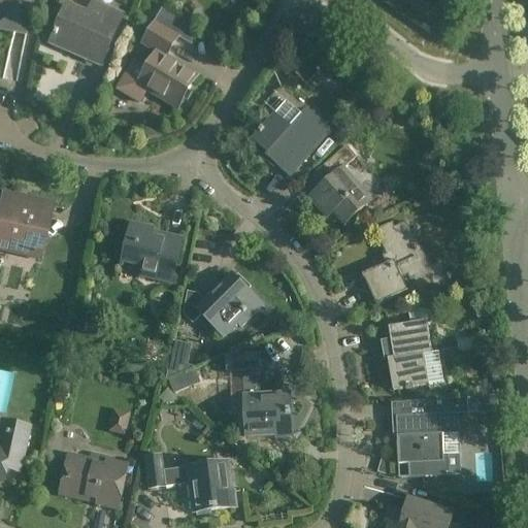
[(32,0),(0,0),(0,30),(26,35),(32,0)]
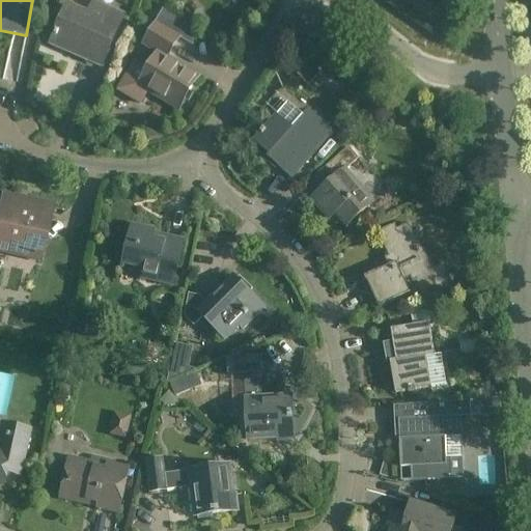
[(122,15),(93,3),(88,16),(66,6),(51,45),(71,53),(73,49),(103,61),(122,15)]
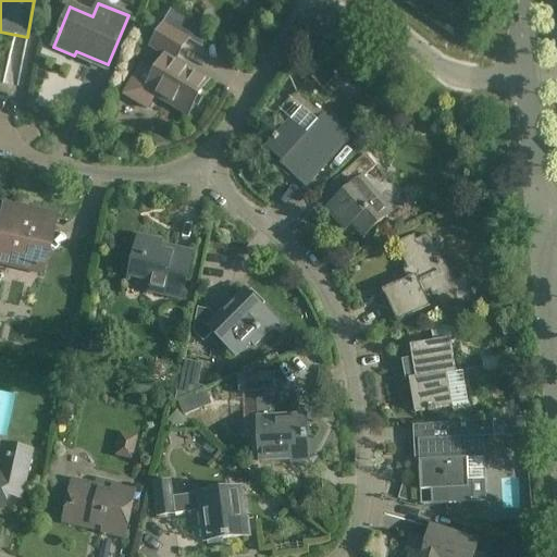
[(187,39),(164,26),(151,48),(165,56),(155,74),(139,64),(121,96),(147,112),(157,97),(186,115),(208,78),(175,59),(187,39)]
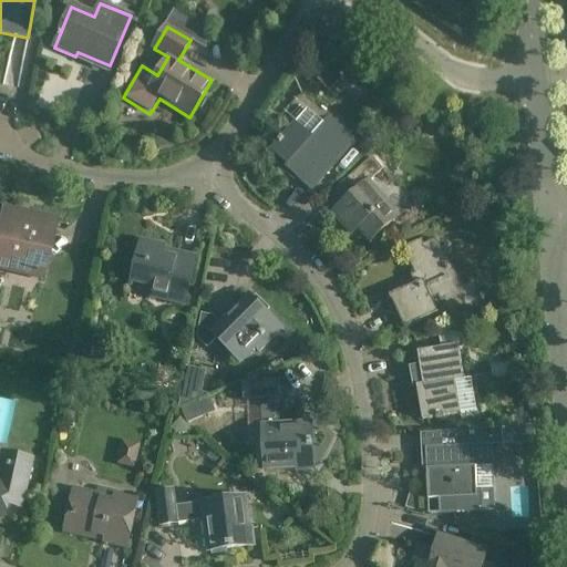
[(295,122),(270,151),(287,165),(285,167),(311,191),(356,142),(330,119),(325,124),(309,110),(297,124),(295,122)]
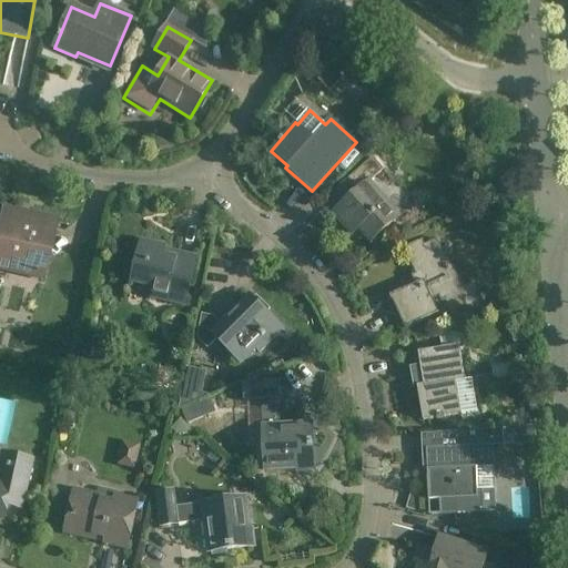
[(389,123),(377,112),(358,134),(371,145),(389,123)]
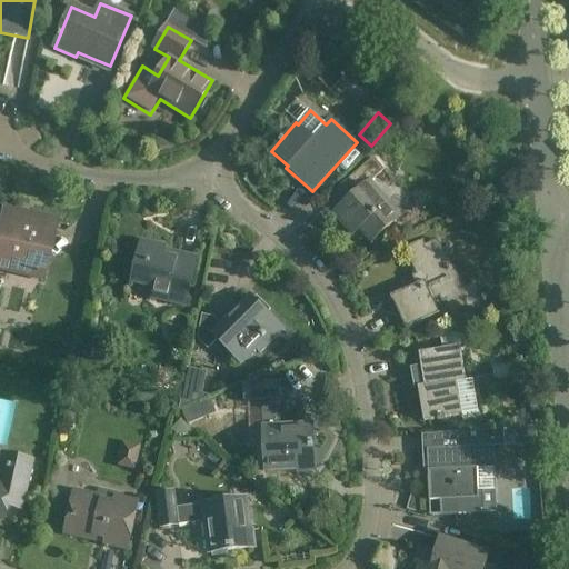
[(383,170),(373,158),(346,181),(356,193),(332,213),(351,236),(359,229),(371,242),(400,218),(370,182),(383,170)]
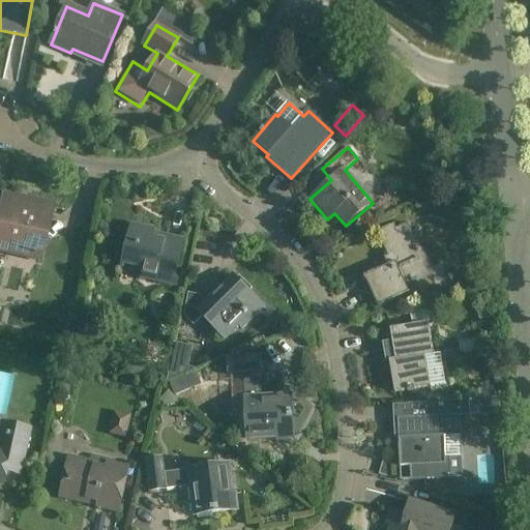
[(48,206),(1,196),(0,201),(0,251),(37,260),(42,239),(39,238),(48,206)]
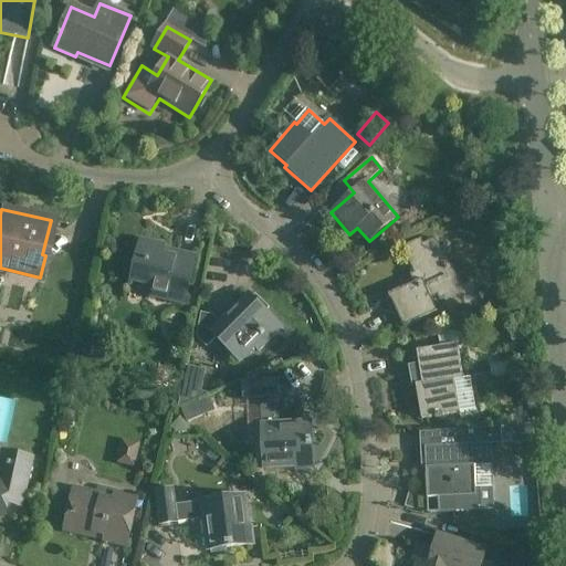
[(423,244),(421,239),(401,248),(417,281),(388,294),(404,327),(438,312),(431,300),(438,296),(440,301),(460,292),(436,239),(423,244)]
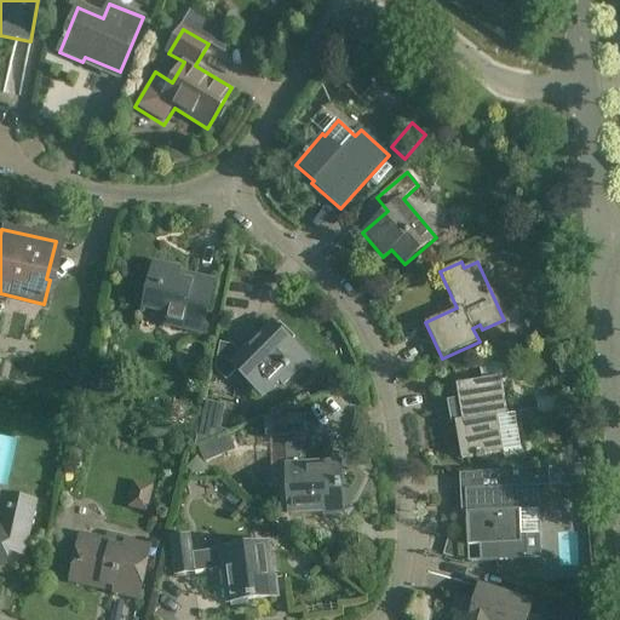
[(179,270),(153,264),(143,305),(168,311),(165,325),(201,333),(213,282),(178,274),(179,270)]
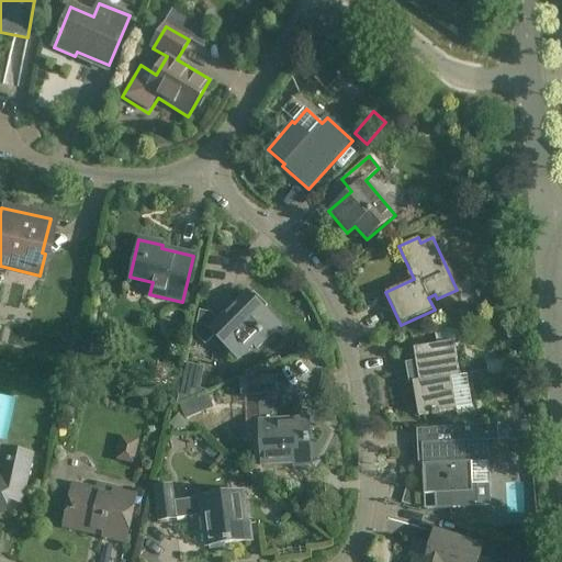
[(200,311),(193,335),(204,346),(215,335),(238,359),(251,346),(256,350),(280,327),(276,322),(247,294),(218,322),(211,314),(200,311)]
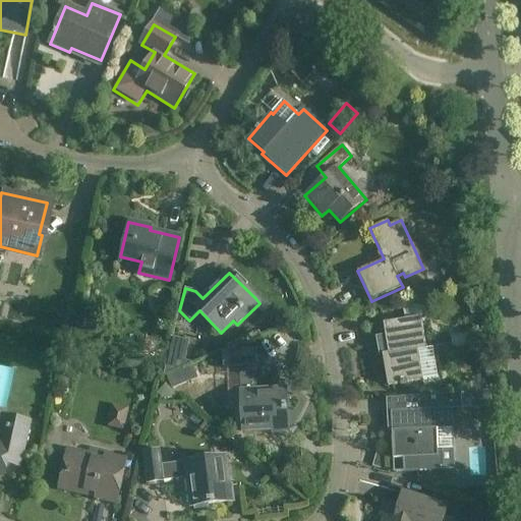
[(426,350),(421,317),(384,324),(387,341),(381,342),(389,387),(424,380),(439,378),(433,349),(426,350)]
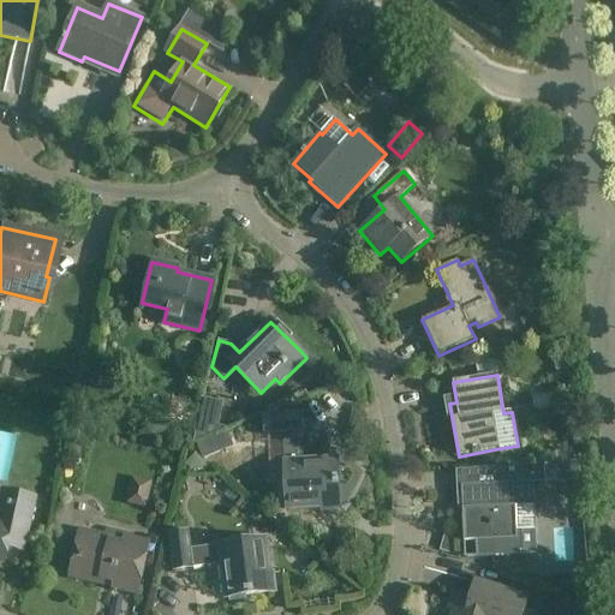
[(195,436),(218,437),(219,400),(196,399),(195,436)]
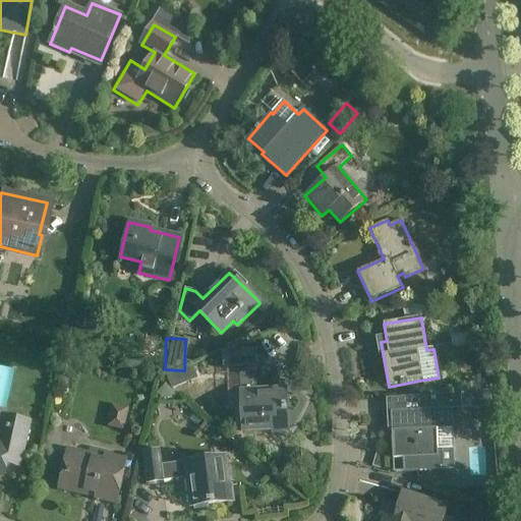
[(256,390),(254,350),(224,352),(225,367),(240,366),(244,431),(274,429),(274,432),(288,431),(286,388),(256,390)]
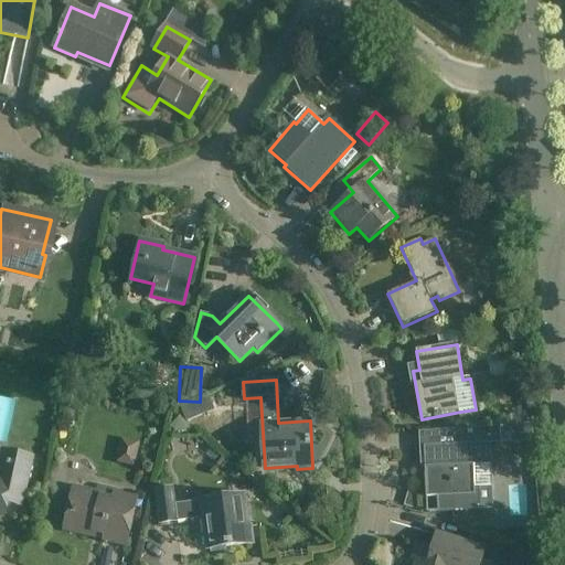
[(428,446),(424,446),(426,498),(438,498),(438,512),(481,510),(480,488),(492,488),(492,466),(491,443),(501,443),(501,426),(464,429),(427,432),(428,446)]
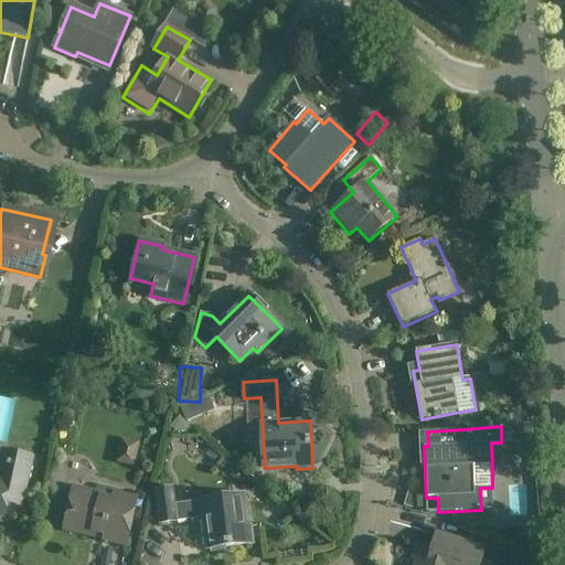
[(30,457),(0,449),(0,518),(1,518),(4,503),(20,507),(30,457)]
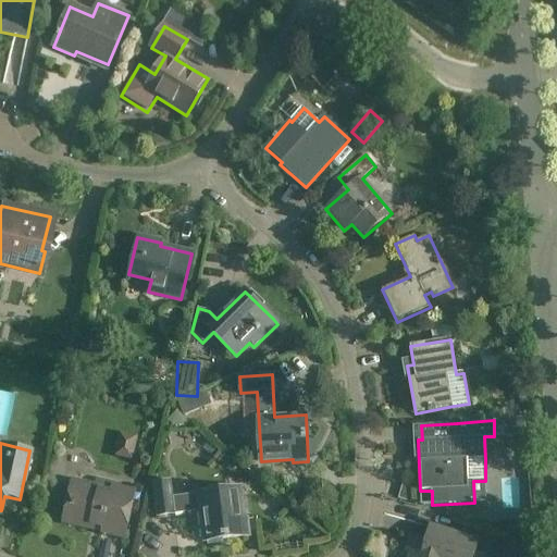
[(112,489),(72,480),(63,522),(101,531),(101,533),(125,539),(136,491),(112,486),(112,489)]
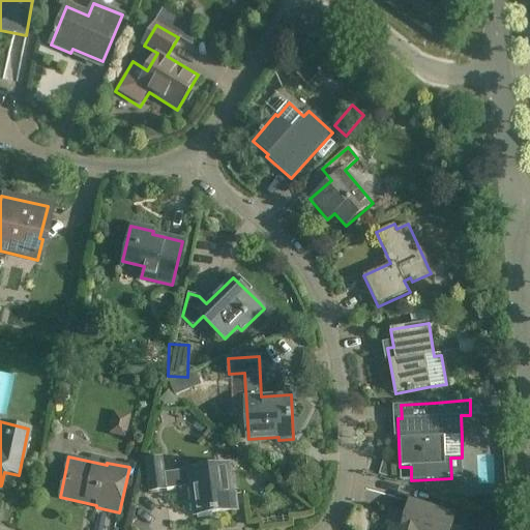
[(164,474),(163,459),(146,461),(150,491),(192,486),(196,516),(238,510),(236,495),(234,495),(230,466),(164,474)]
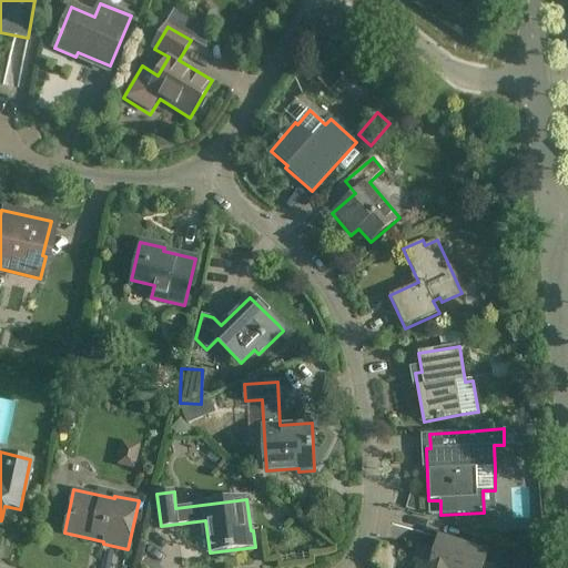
[(483,567),(487,550),(438,537),(435,550),(422,547),(415,567),(483,567)]
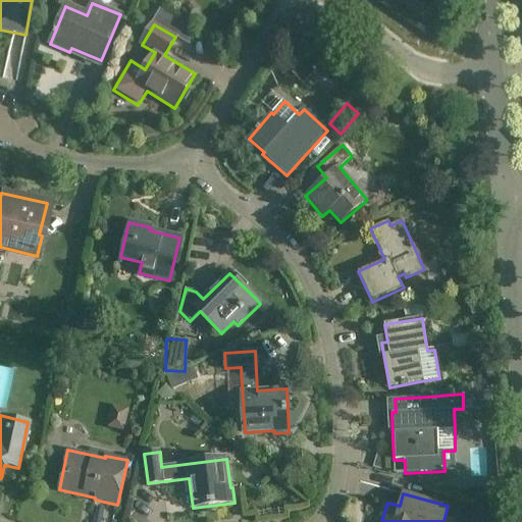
[(499,521),(502,512),(476,505),(471,521),(499,521)]
